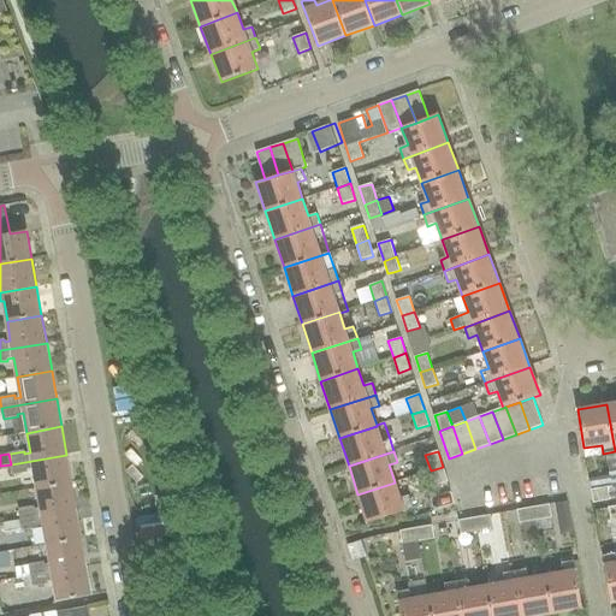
[(71,483),(66,455),(11,465),(13,475),(28,473),(28,469),(34,468),(36,489),(71,483)]
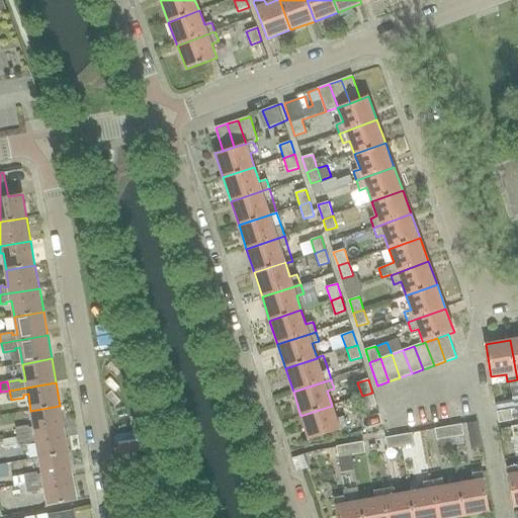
[(376,405),(372,393),(362,396),(365,408),(376,405)]
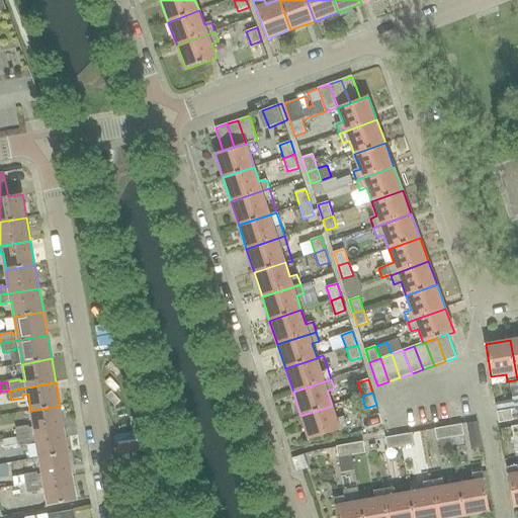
[(65,429),(60,406),(30,411),(33,427),(29,428),(28,426),(16,428),(18,437),(65,429)]
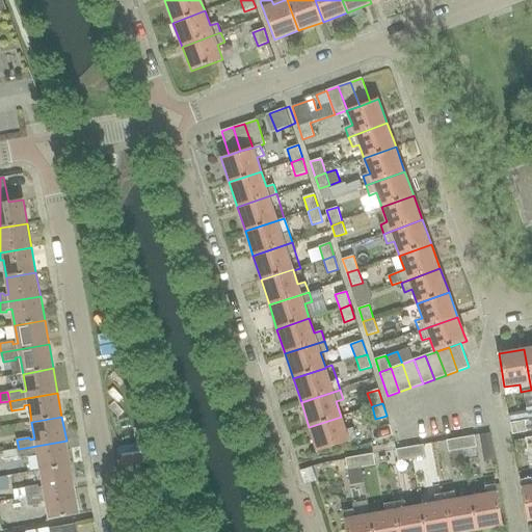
[(346,430),(341,417),(309,427),(317,451),(356,439),(353,428),(346,430)]
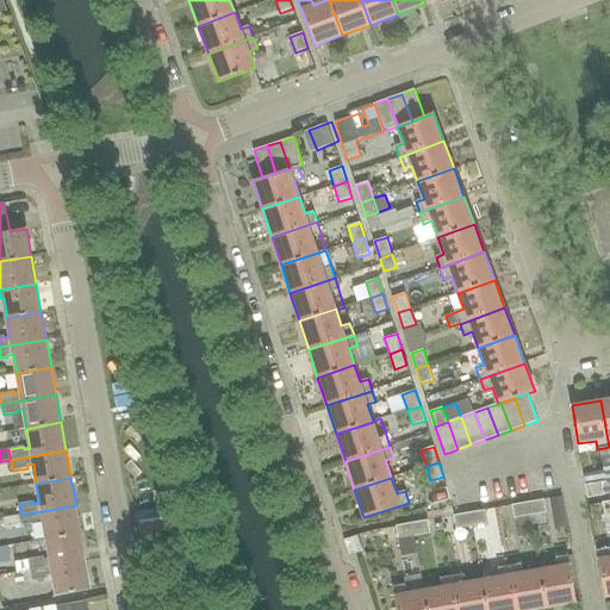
[(604,495),(603,483),(586,485),(589,497),(604,495)]
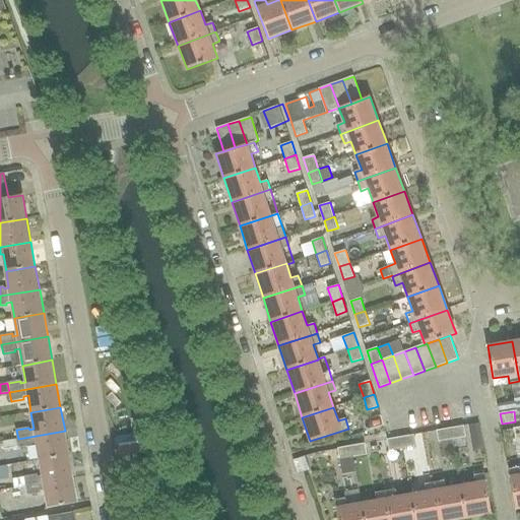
[(466,437),(464,426),(451,428),(453,439),(466,437)]
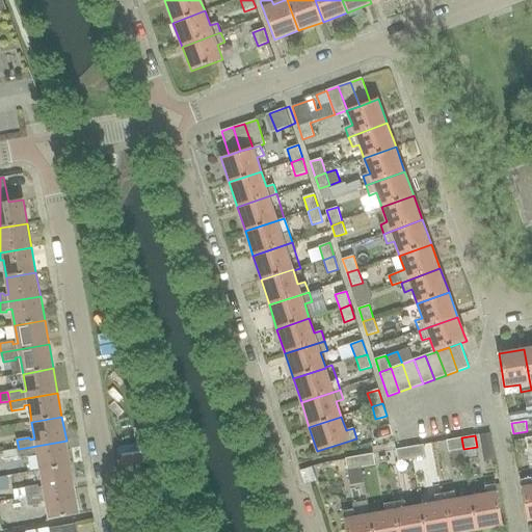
[(463,449),(461,437),(447,441),(449,451),(463,449)]
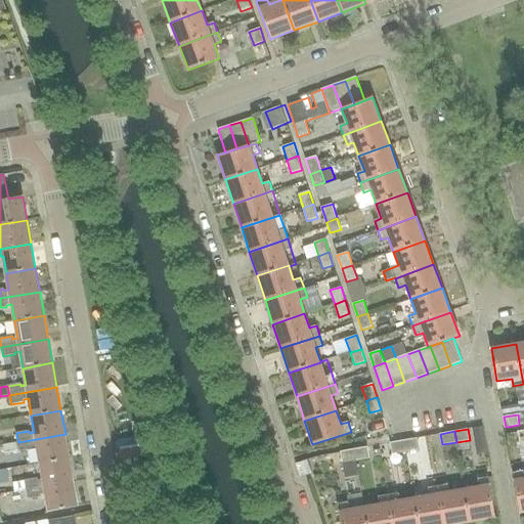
[(70,457),(66,434),(18,442),(19,451),(32,449),(32,447),(37,446),(40,463),(70,457)]
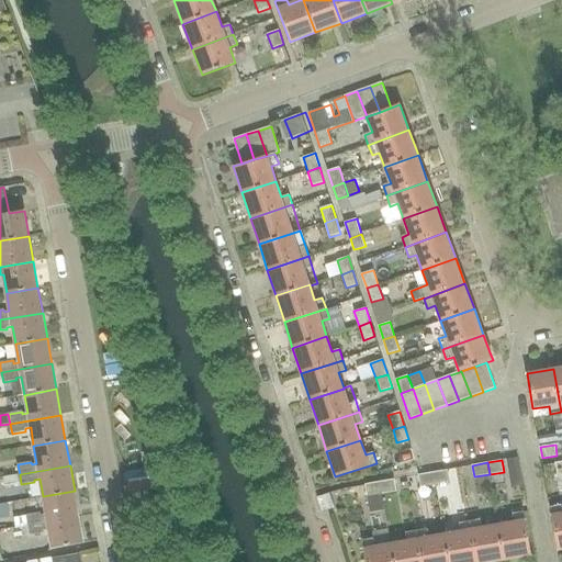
[(450,482),(448,470),(434,472),(436,484),(450,482)]
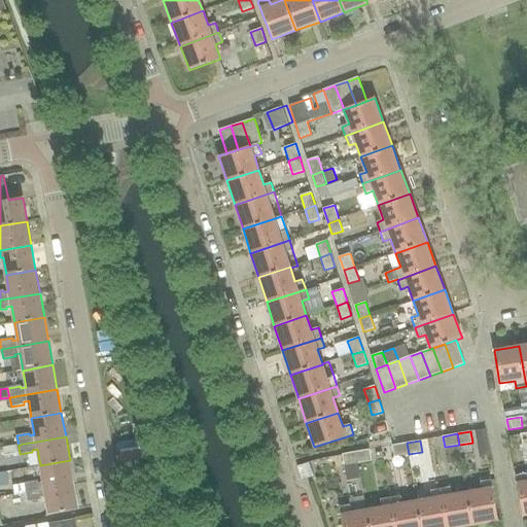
[(409,454),(407,443),(392,445),(394,456),(409,454)]
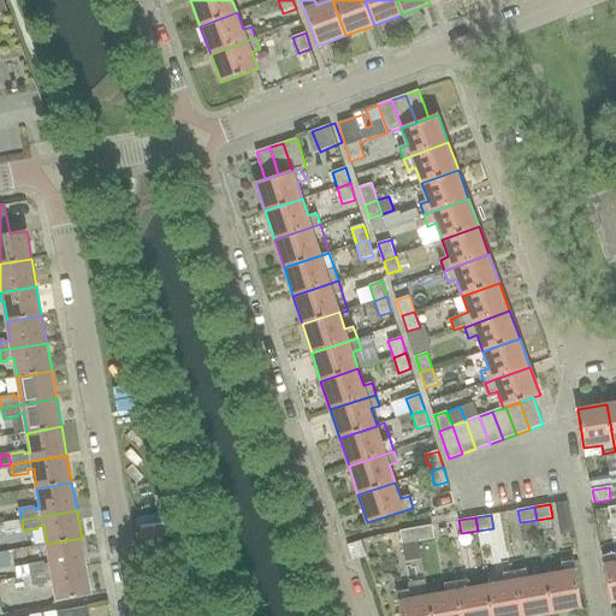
[(22,520),(4,523),(6,534),(23,531),(22,520)]
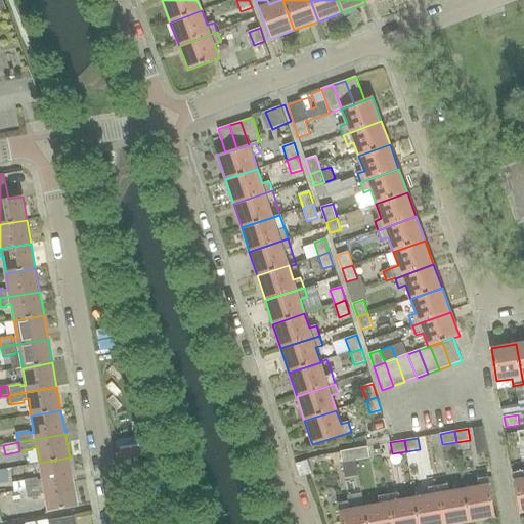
[(369,459),(367,446),(354,449),(357,461),(369,459)]
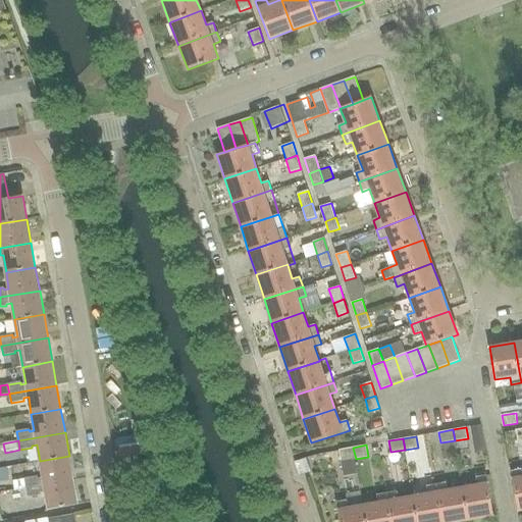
[(356,459),(353,448),(340,450),(342,461),(356,459)]
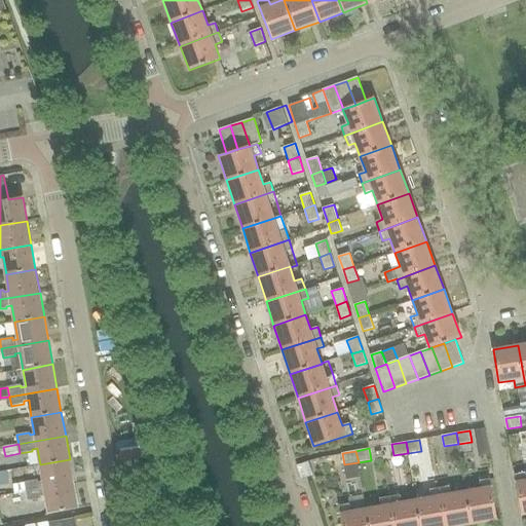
[(74,483),(70,459),(40,464),(43,482),(38,483),(37,480),(25,483),(27,492),(74,483)]
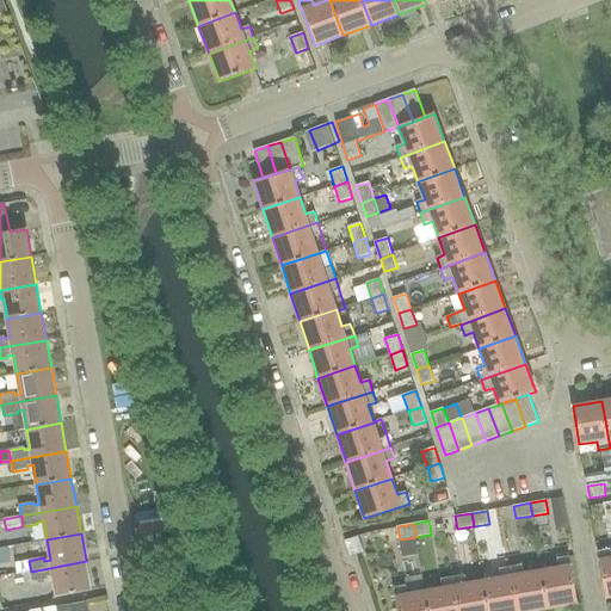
[(358,535),(347,538),(352,556),(358,554),(364,553),(358,535)]
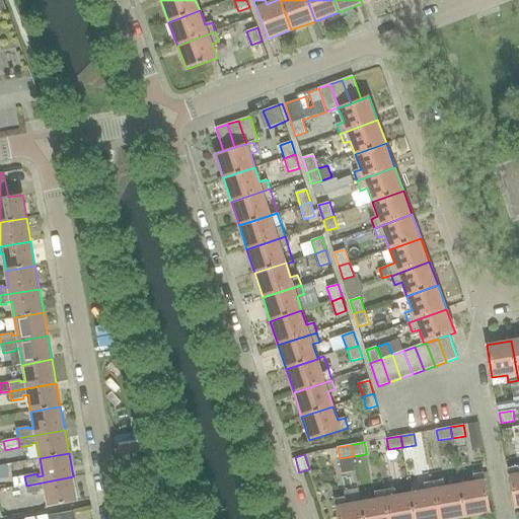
[(518,507),(518,469),(518,466),(508,468),(515,508),(518,507)]
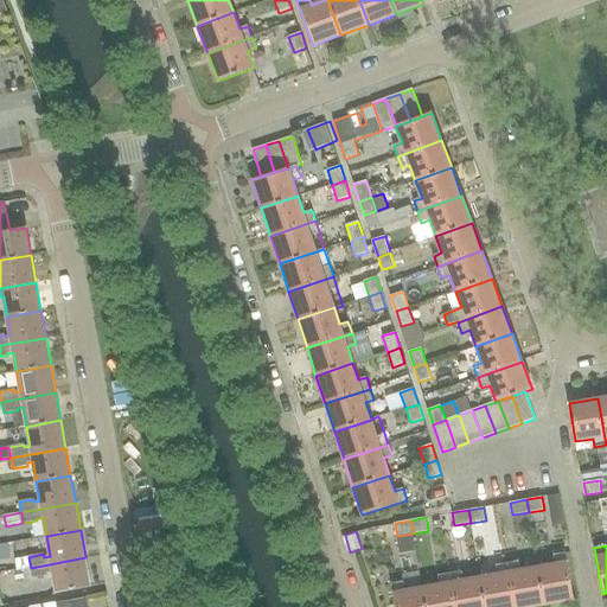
[(555,563),(538,567),(544,605),(574,600),(566,553),(554,555),(555,563)]
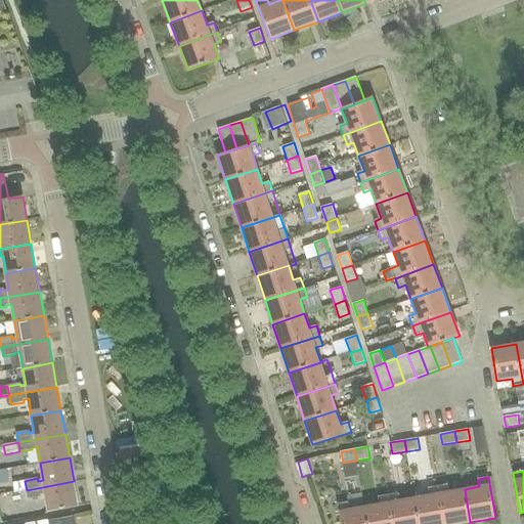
[(25,481),(12,483),(14,492),(27,490),(25,481)]
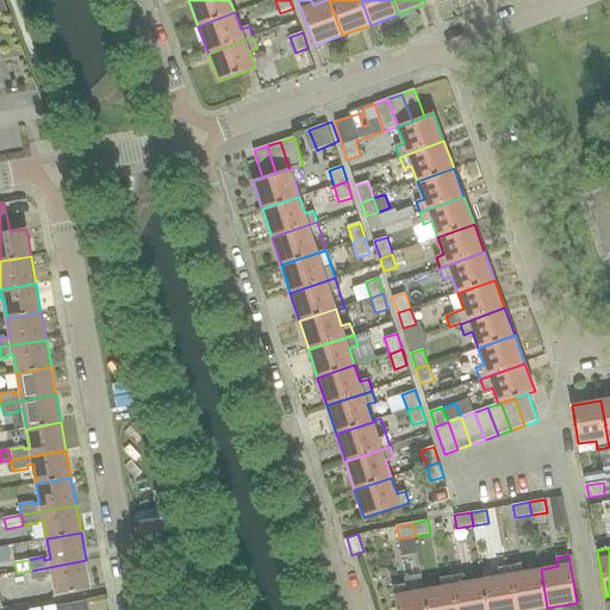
[(91,589),(86,560),(31,571),(32,580),(48,578),(47,576),(53,574),(56,595),(91,589)]
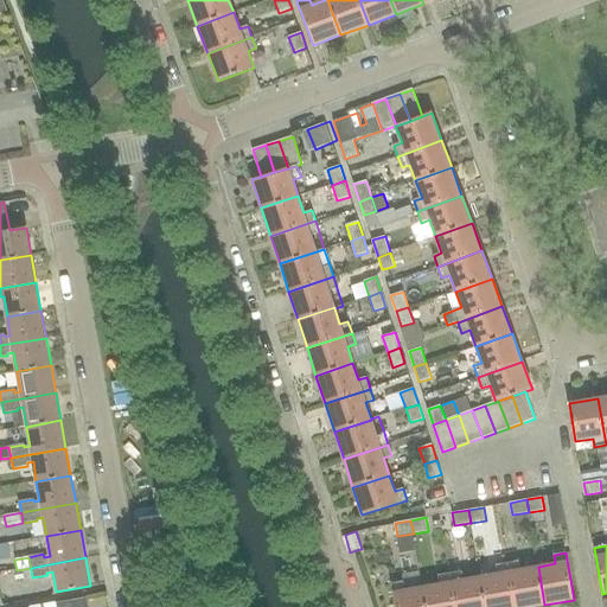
[(530,606),(544,605),(538,567),(521,569),(519,561),(508,563),(515,606),(530,606)]
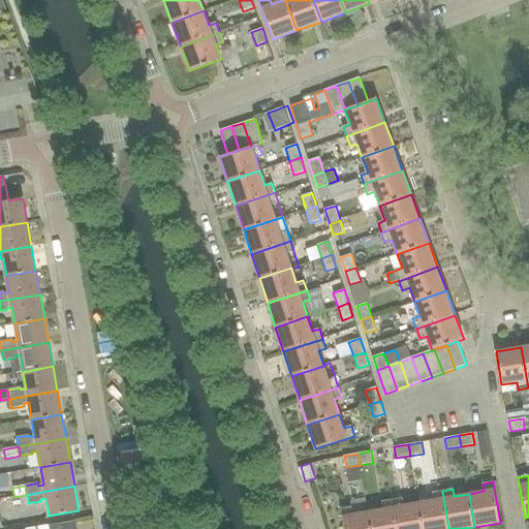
[(448,528),(442,491),(432,493),(433,500),(418,503),(423,528),(448,528)]
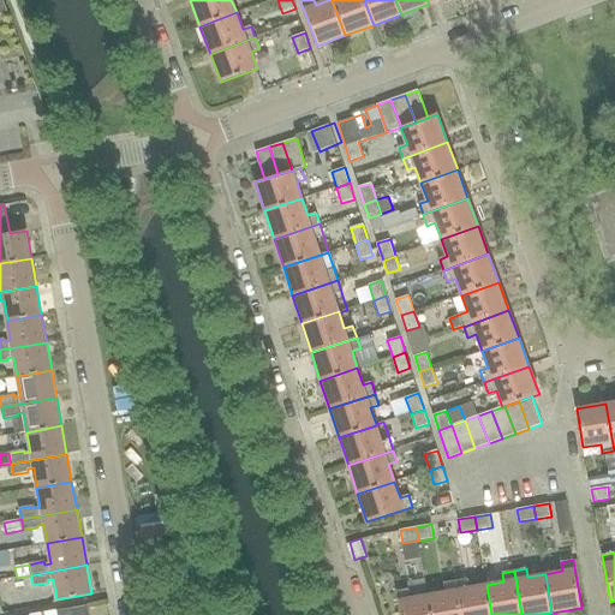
[(491,614),(487,585),(469,587),(467,579),(455,581),(461,614),(491,614)]
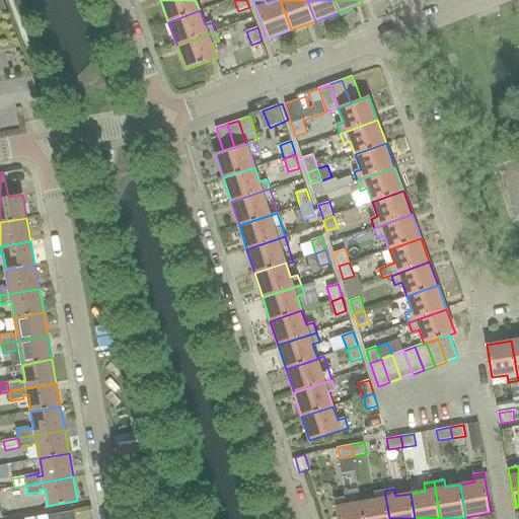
[(389,518),(384,491),(374,492),(376,500),(361,502),(363,518),(389,518)]
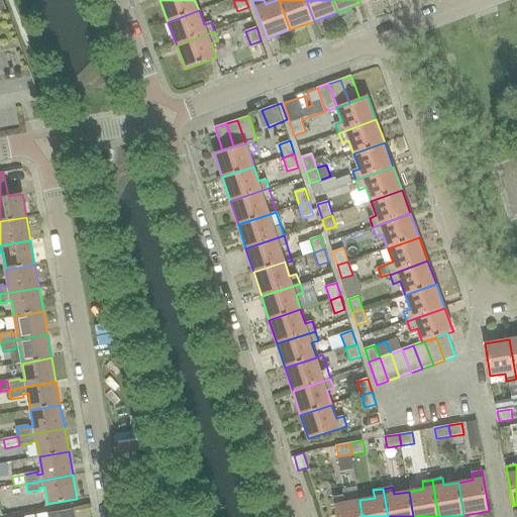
[(362,516),(359,500),(345,503),(343,496),(333,497),(336,516),(362,516)]
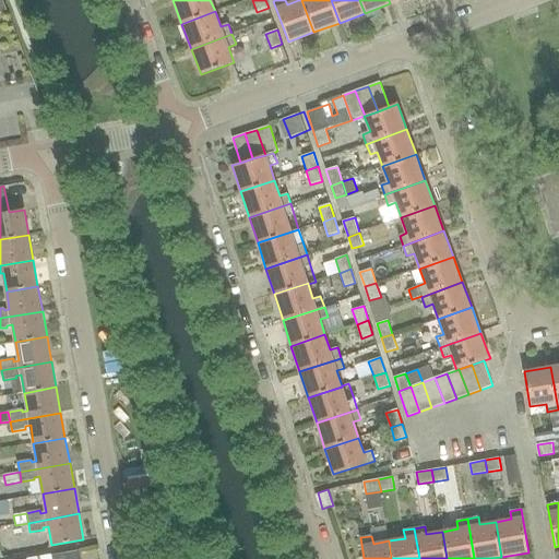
[(80,558),(79,549),(51,554),(52,558),(80,558)]
